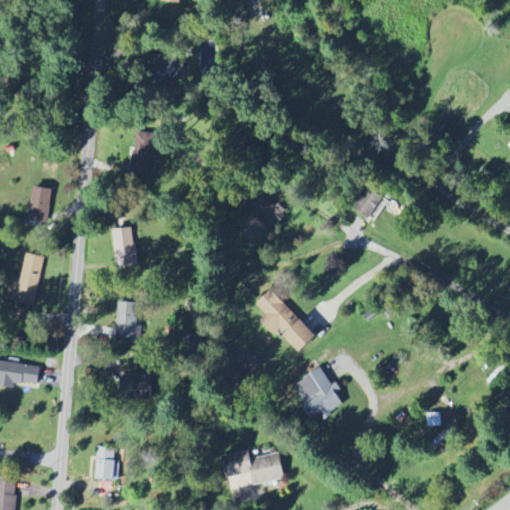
[(132,175),(150,176),(151,161),(158,161),(159,145),(153,145),(153,137),(134,136),(132,175)]
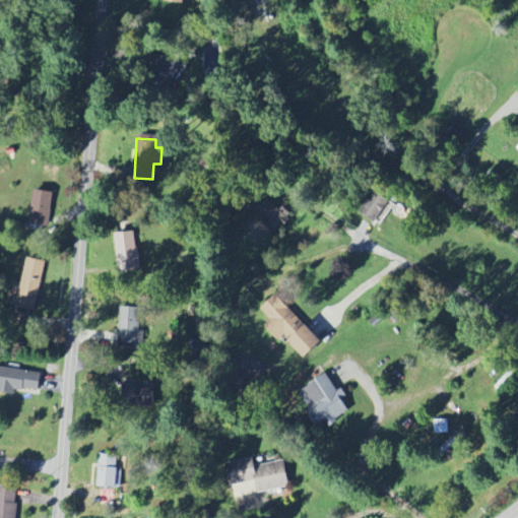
[(52,192),(33,189),(28,219),(48,222),(52,192)]
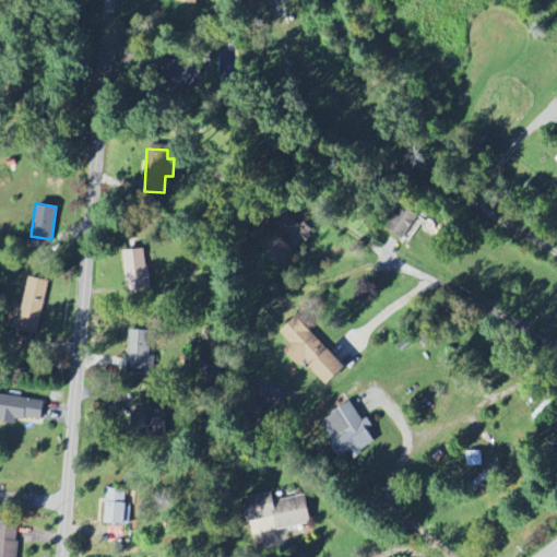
[(404,241),(422,218),(402,203),(386,226),(404,241)]
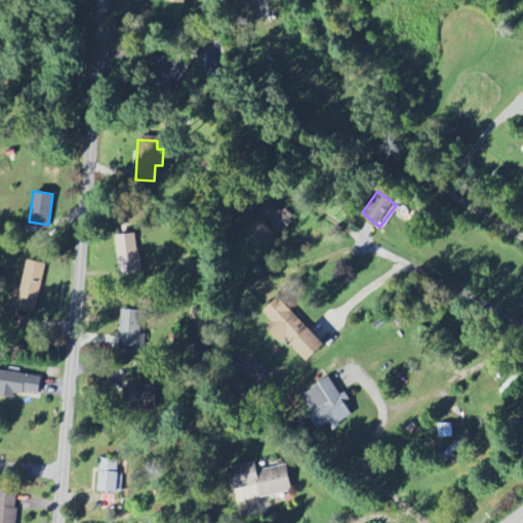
[(115,233),(118,274),(138,273),(136,232),(115,233)]
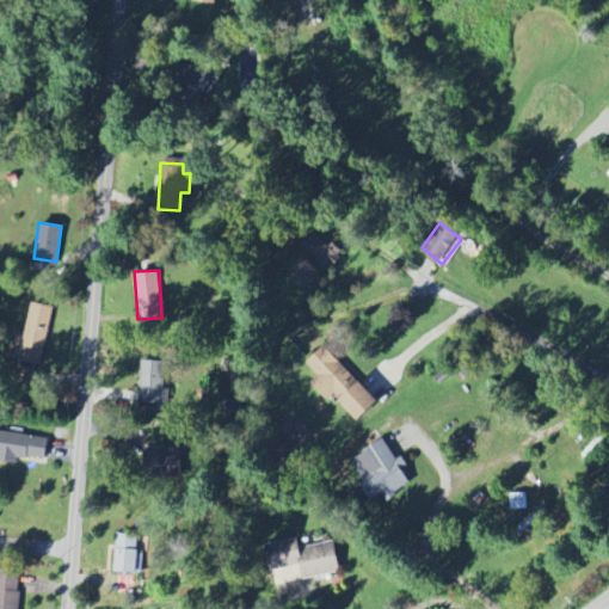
[(51,305),(30,301),(22,338),(12,337),(7,356),(38,363),(51,305)]
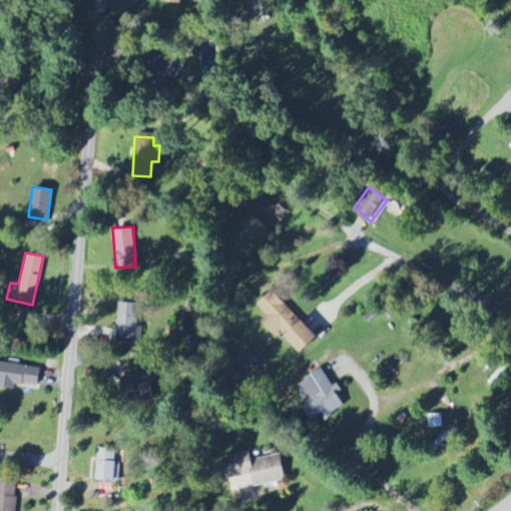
[(256,304),(267,315),(260,322),(273,336),(279,331),(300,353),(316,338),(271,289),(256,304)]
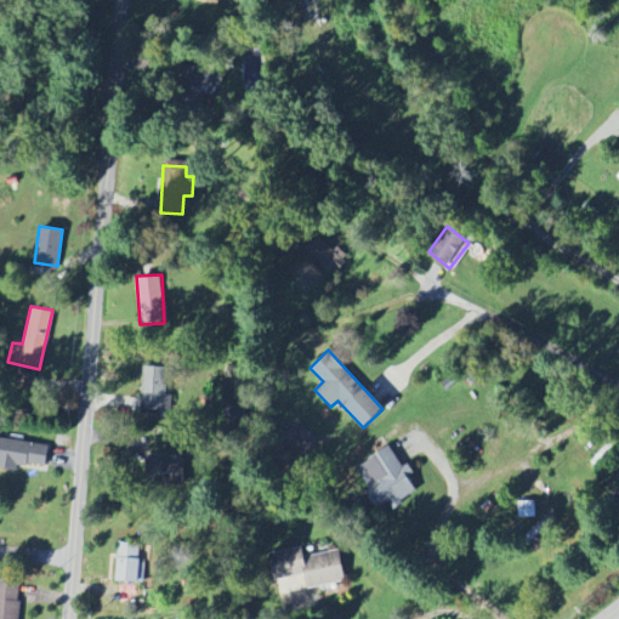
[(166,365),(141,364),(141,408),(170,409),(170,395),(166,395),(166,365)]
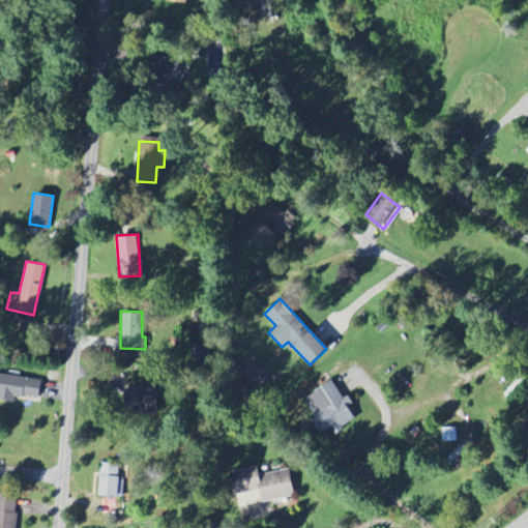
[(37,398),(40,380),(0,371),(0,396),(12,399),(13,393),(37,398)]
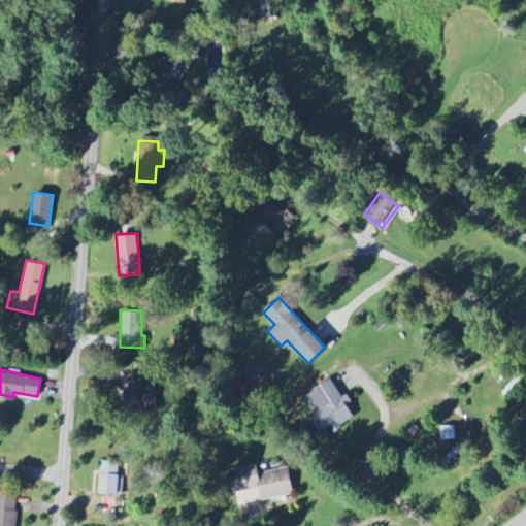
[(354,417),(346,405),(348,403),(331,377),(298,399),(320,431),(329,426),(333,431),(354,417)]
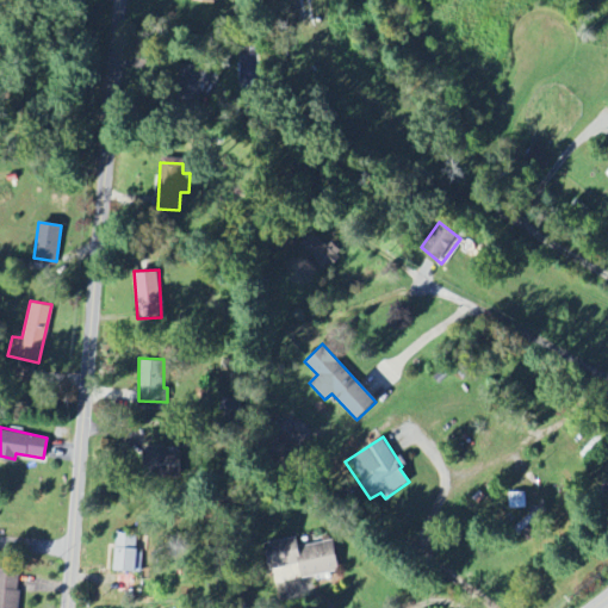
[(169,446),(144,446),(144,471),(171,471),(169,446)]
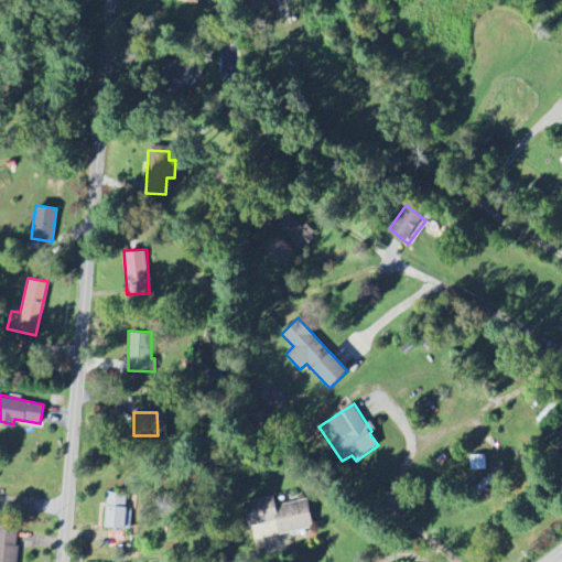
[(468,454),(469,469),(484,468),(484,454),(468,454)]
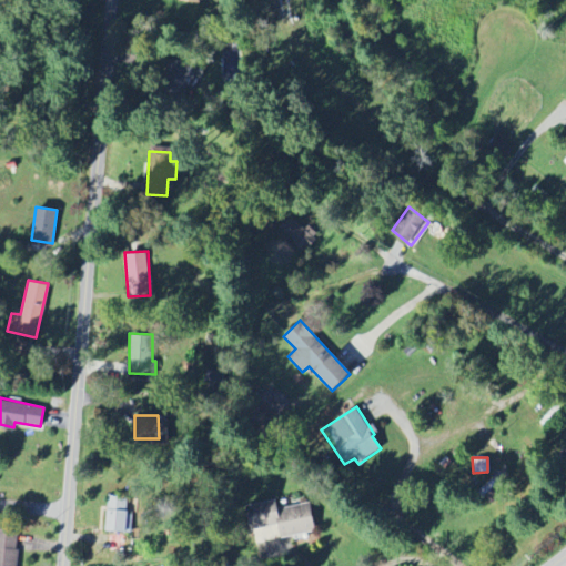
[(105,529),(129,531),(129,528),(125,528),(127,496),(107,495),(105,529)]
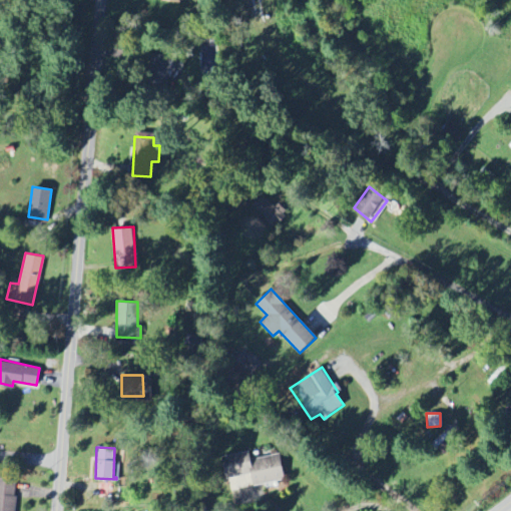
[(284,479),(278,447),(239,455),(240,462),(224,465),(229,488),(250,484),(250,486),(284,479)]
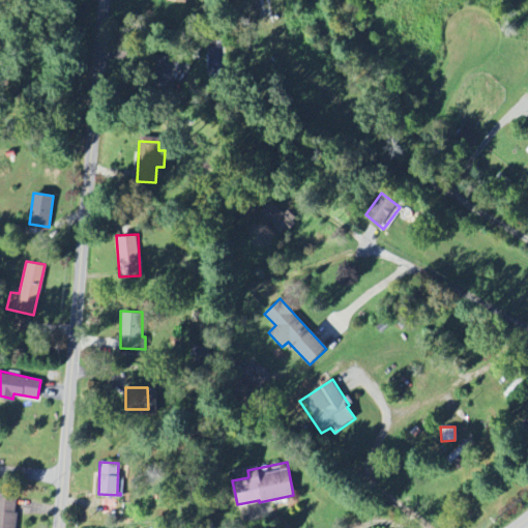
[(0,527),(13,527),(17,495),(0,492),(0,527)]
